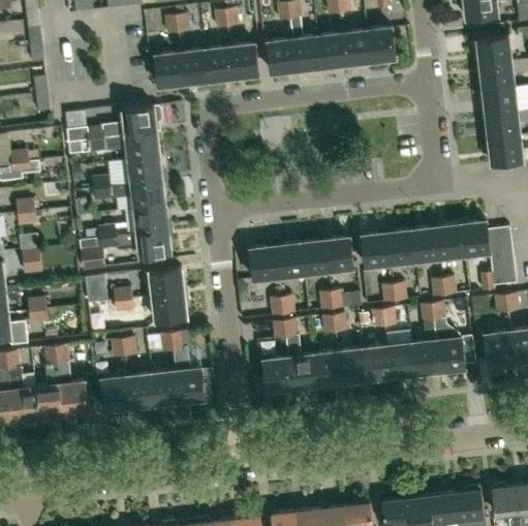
[(27,21),(38,19),(37,11),(38,11),(36,0),(24,0),(26,12),(27,21)]
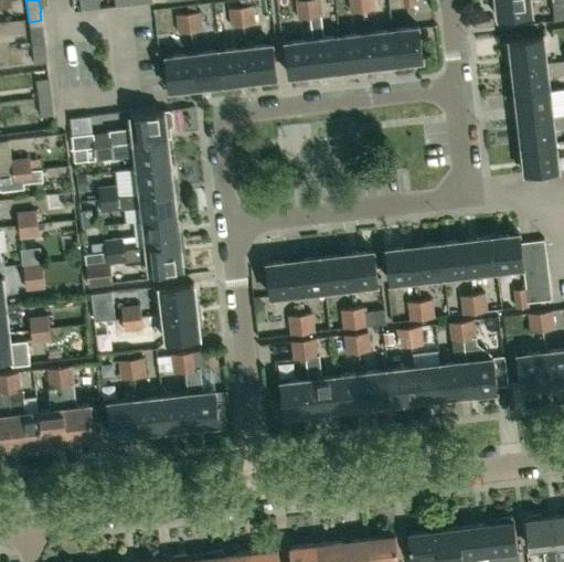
[(80,14),(98,12),(96,0),(80,0),(78,0),(80,14)]
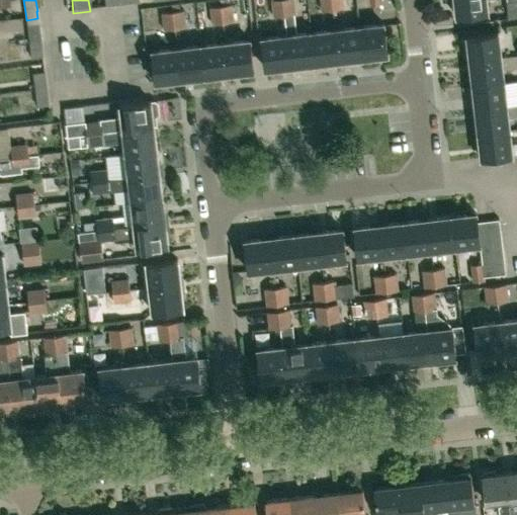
[(103,0),(105,9),(121,7),(120,0),(103,0)]
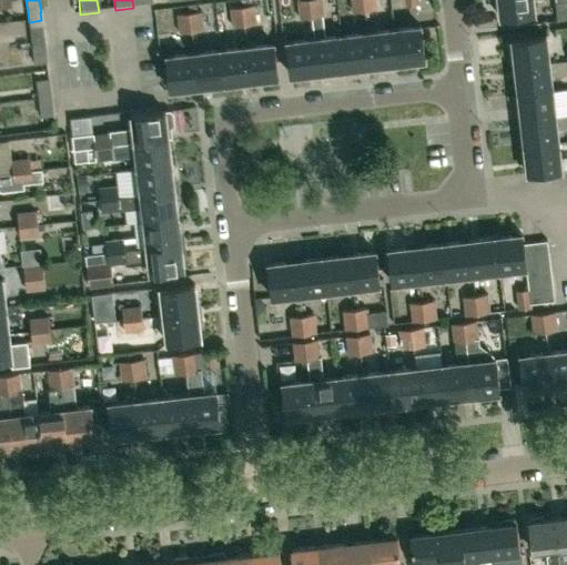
[(345,71),(340,38),(324,39),(321,18),(323,18),(320,0),(309,2),(311,19),(314,41),(319,74),(345,71)]
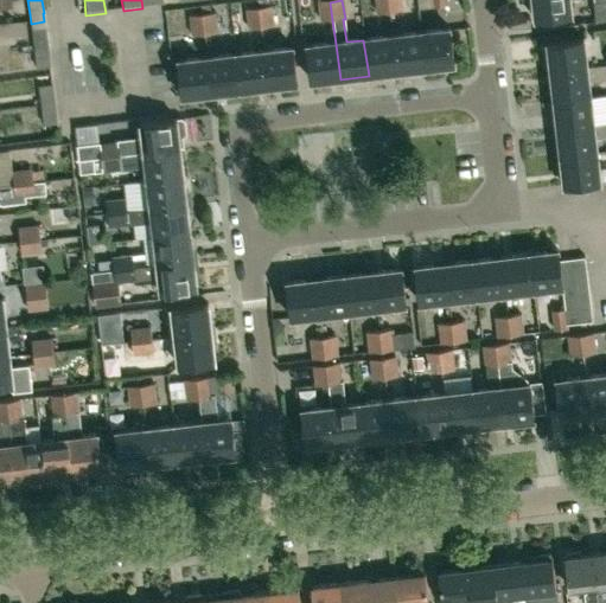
[(372,0),(375,17),(388,14),(386,0),(372,0)]
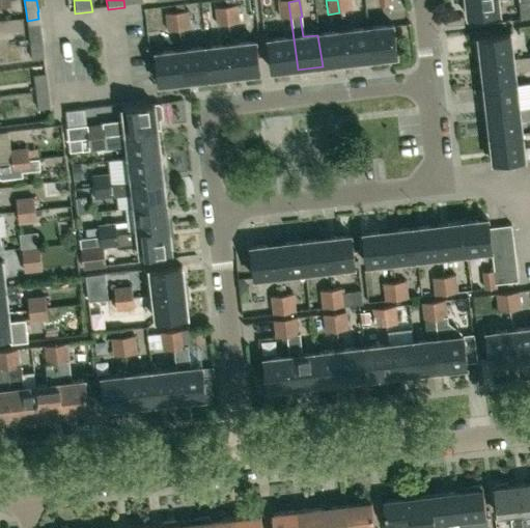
[(337,0),(339,12),(352,11),(350,0),(337,0)]
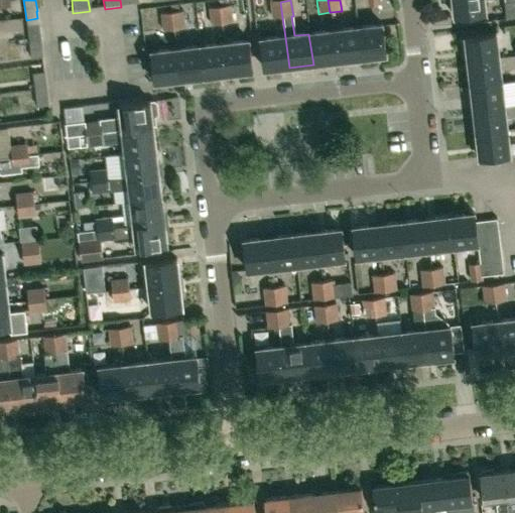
[(379,6),(378,0),(354,0),(355,0),(365,0),(367,8),(379,6)]
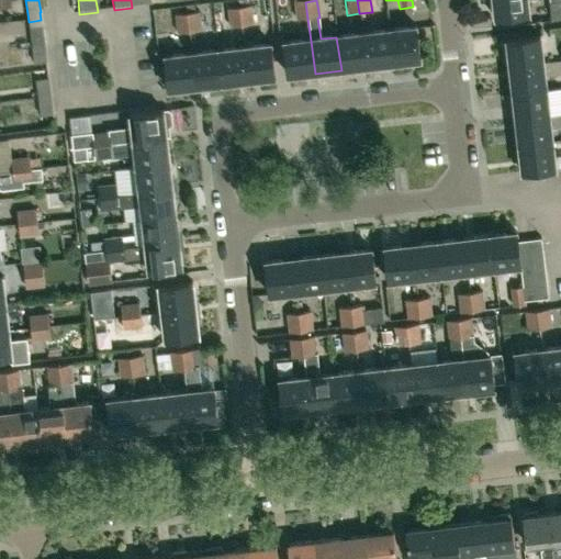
[(526,0),(493,0),(495,21),(528,17),(526,0)]
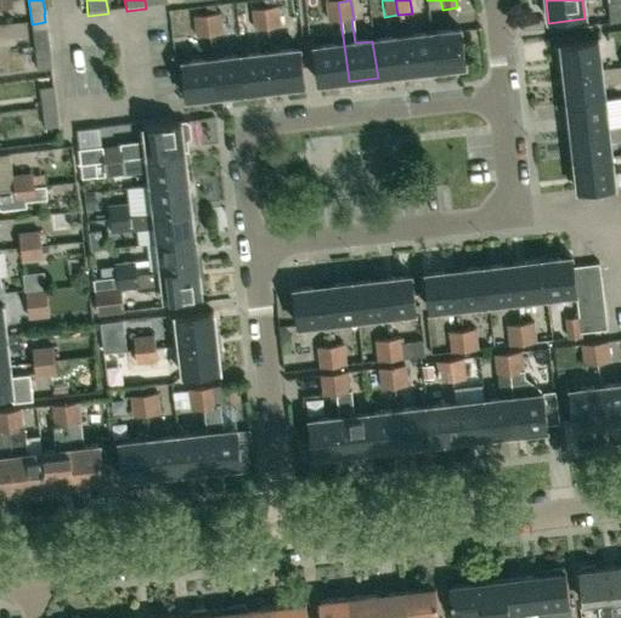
[(607,5),(608,26),(620,23),(620,0),(619,0),(620,4),(607,5)]
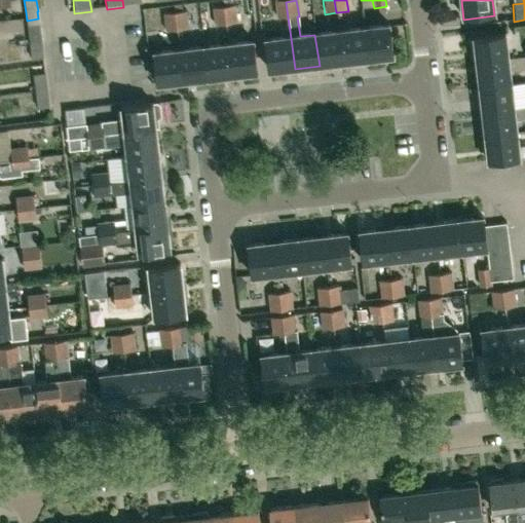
[(288,17),(286,2),(274,3),(276,20),(288,17)]
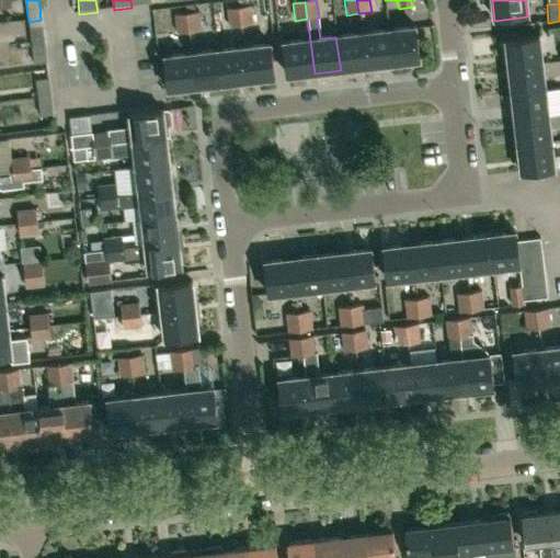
[(252,26),(250,9),(238,10),(240,27),(252,26)]
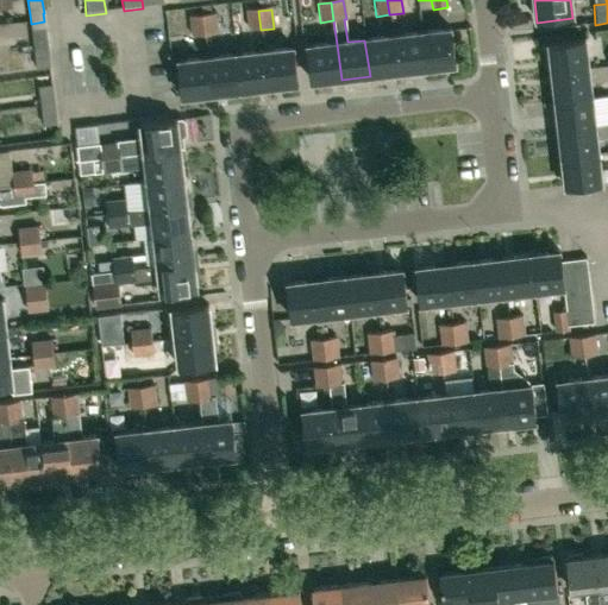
[(258,11),(245,12),(248,32),(261,30),(258,11)]
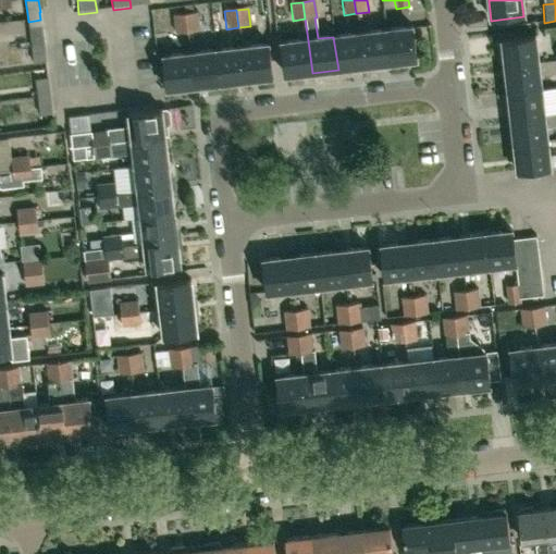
[(199,33),(197,14),(185,16),(186,34),(199,33)]
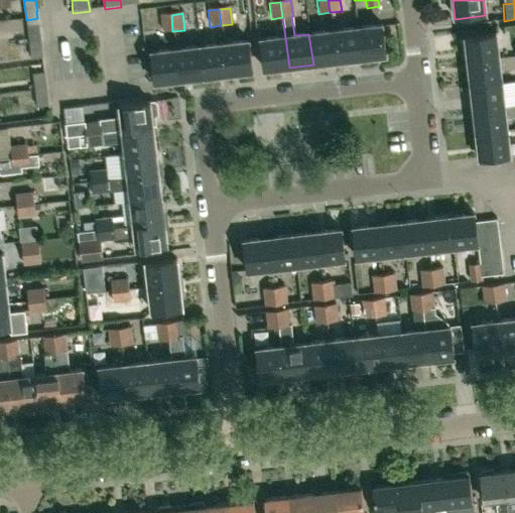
[(159,16),(161,32),(172,31),(171,15),(159,16)]
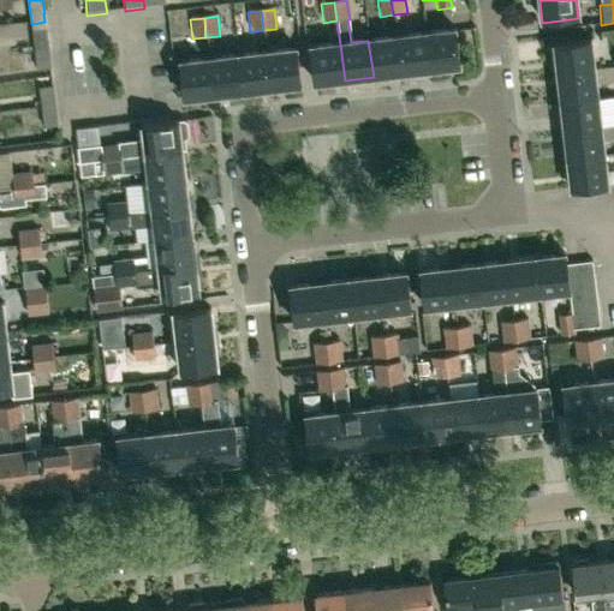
[(34,48),(47,46),(45,22),(31,24),(34,48)]
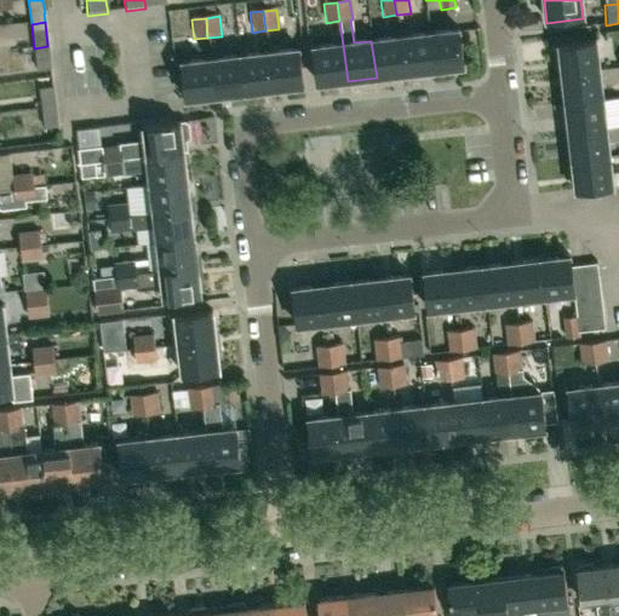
[(429,34),(434,70),(463,67),(458,30),(429,34)]
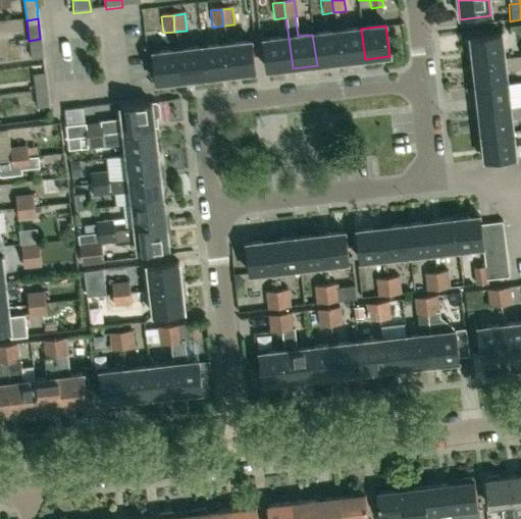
[(365,59),(361,29),(336,32),(341,62),(365,59)]
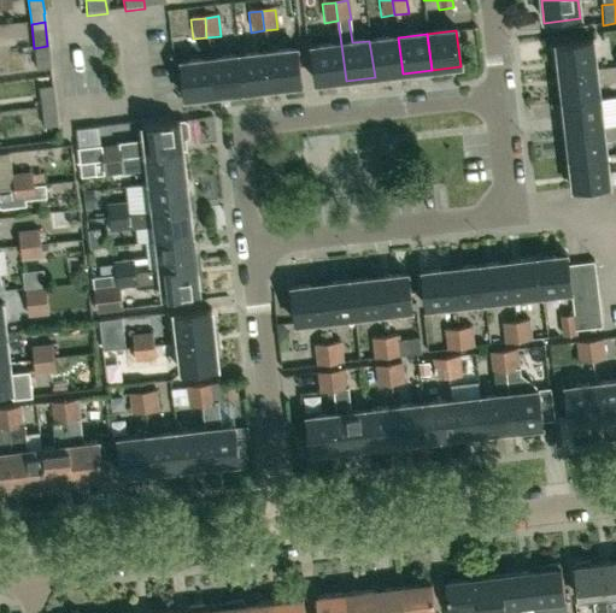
[(375,77),(403,74),(398,37),(397,37),(369,41),(375,77)]
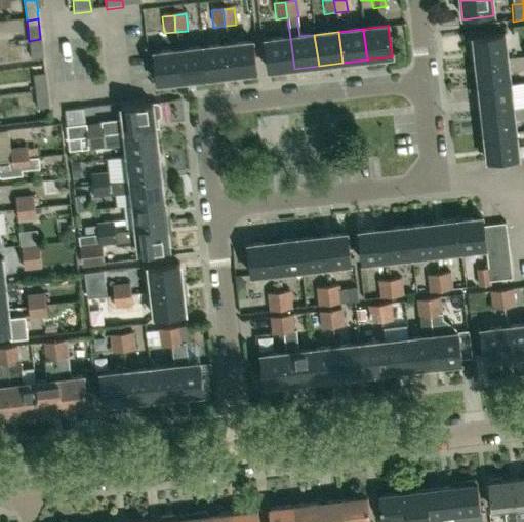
[(476,65),(507,62),(504,36),(473,40),(476,65)]
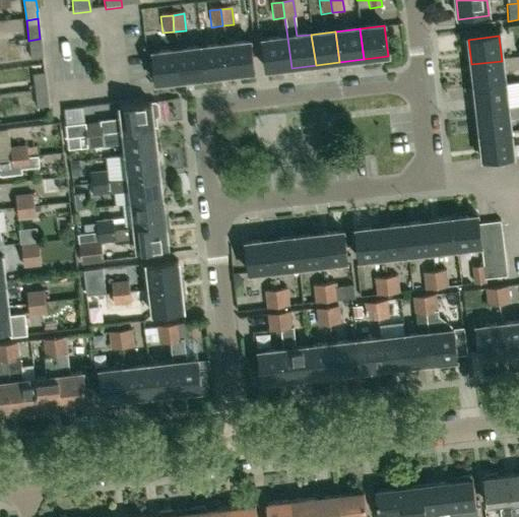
[(292,68),(287,38),(262,41),(266,71),(292,68)]
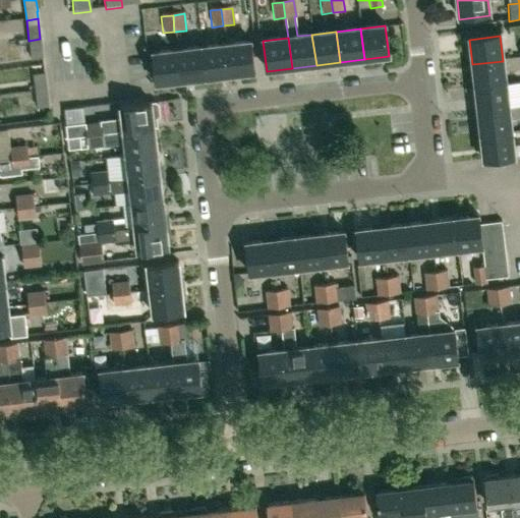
[(40,39),(29,41),(31,61),(43,60),(40,39)]
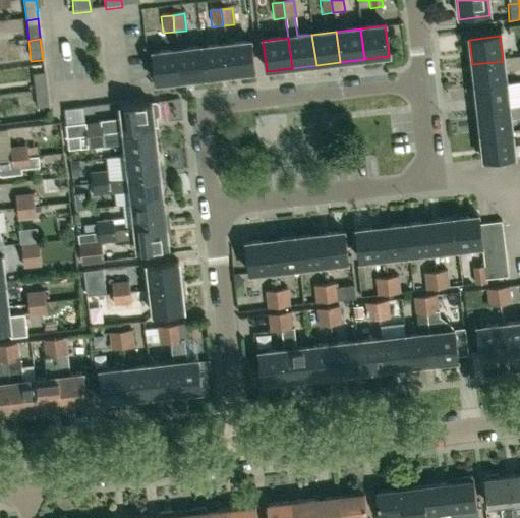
[(226,45),(229,75),(254,72),(250,42),(226,45)]
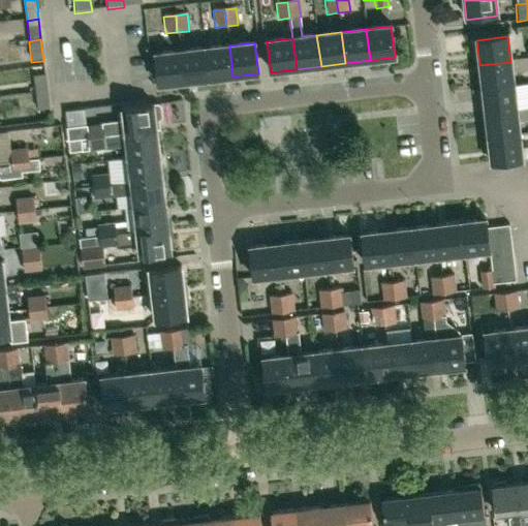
[(233,76),(229,45),(205,49),(209,80),(233,76)]
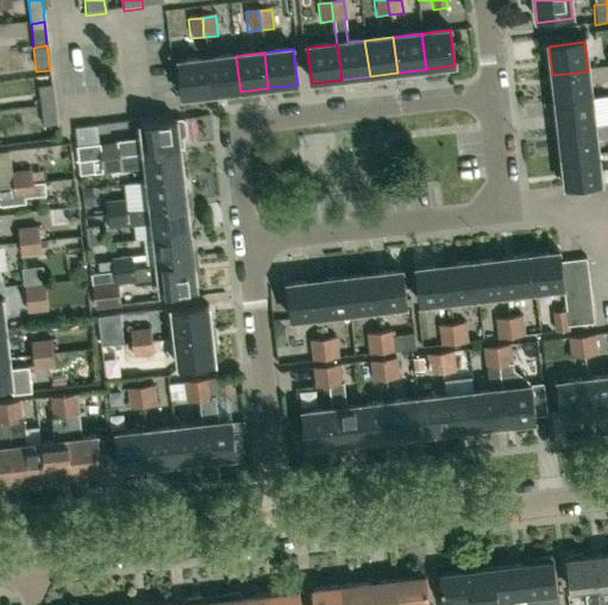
[(212,95),(240,92),(236,56),(207,60),(212,95)]
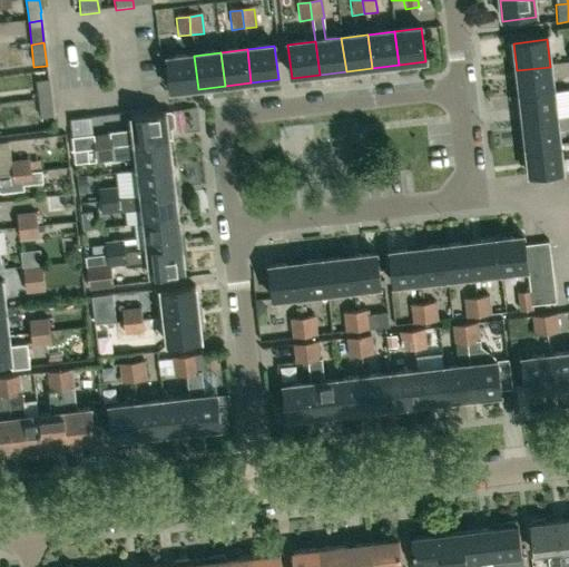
[(172,93),(198,89),(194,56),(167,59),(172,93)]
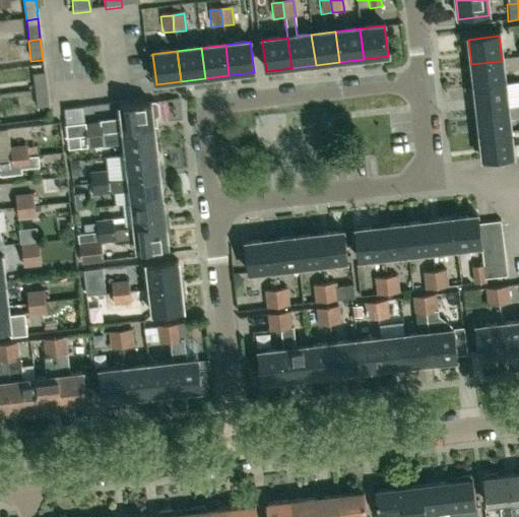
[(473,88),(505,85),(502,61),(471,64),(473,88)]
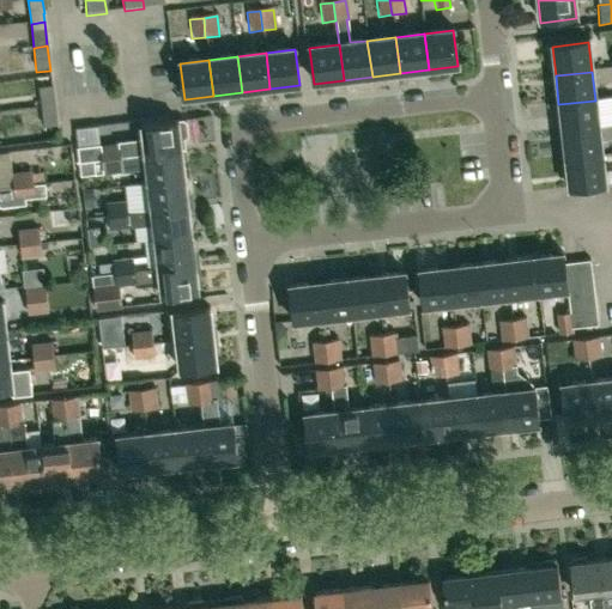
[(40,109),(54,108),(53,87),(37,89),(40,109)]
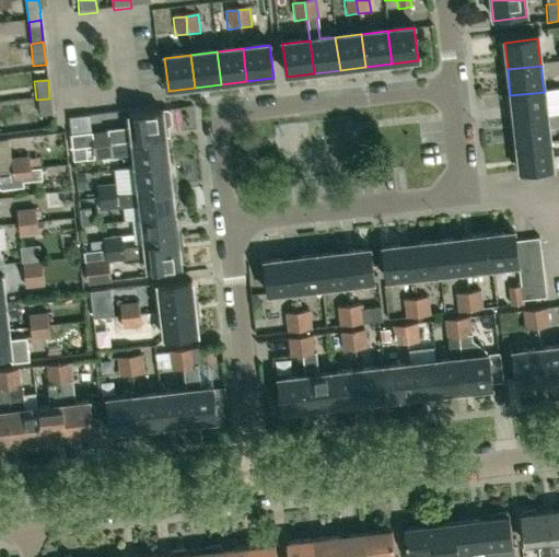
[(513,122),(546,117),(544,92),(510,95),(513,122)]
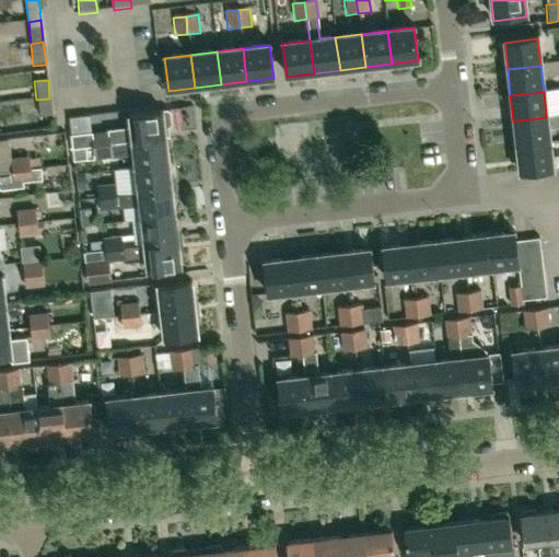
[(49,99),(36,100),(38,118),(51,116),(49,99)]
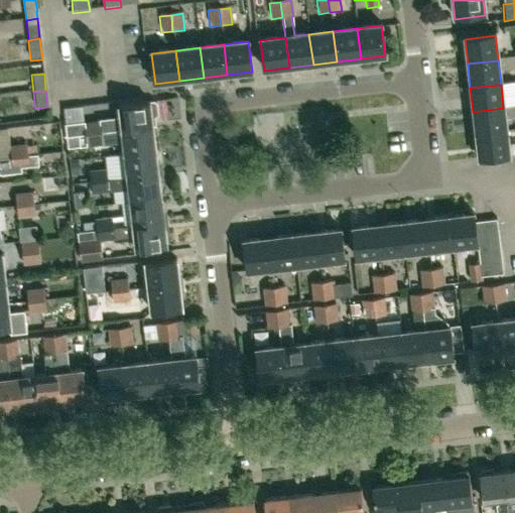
[(155,106),(153,104),(149,104),(119,107),(120,119),(100,121),(101,123),(85,125),(84,124),(65,126),(67,138),(72,137),(152,128),(151,118),(155,118),(157,116),(155,106)]
